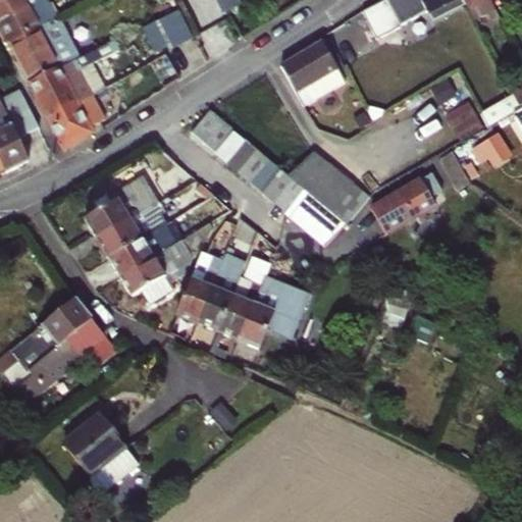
[(0,0),(0,23),(8,41),(49,20),(55,17),(47,3),(39,7),(35,0),(0,0)]
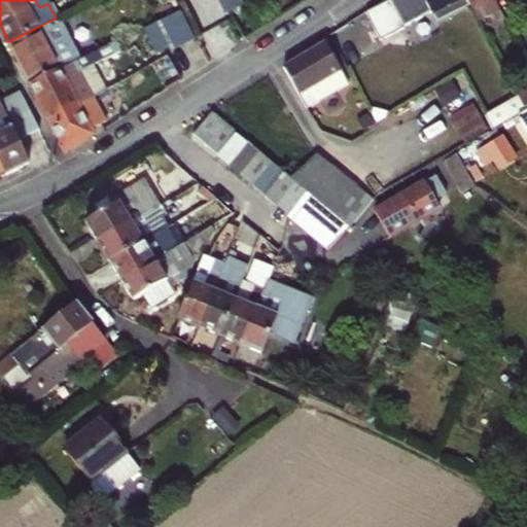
[(468,0),(389,0),(391,2),(370,18),(387,43),(409,30),(407,27),(432,13),(438,25),(472,7),(468,0)]
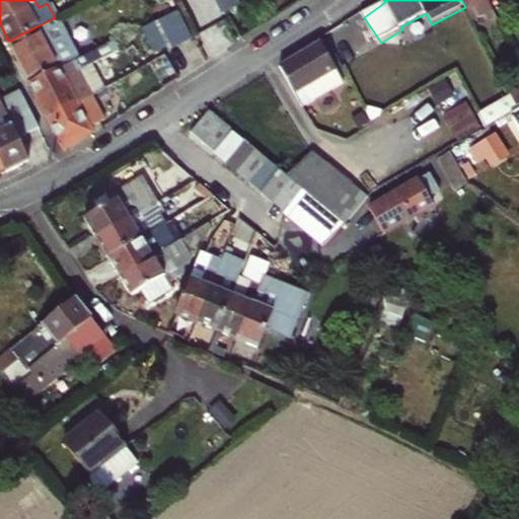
[(461,0),(465,7),(472,20),(475,18),(467,1),(469,0),(461,0)]
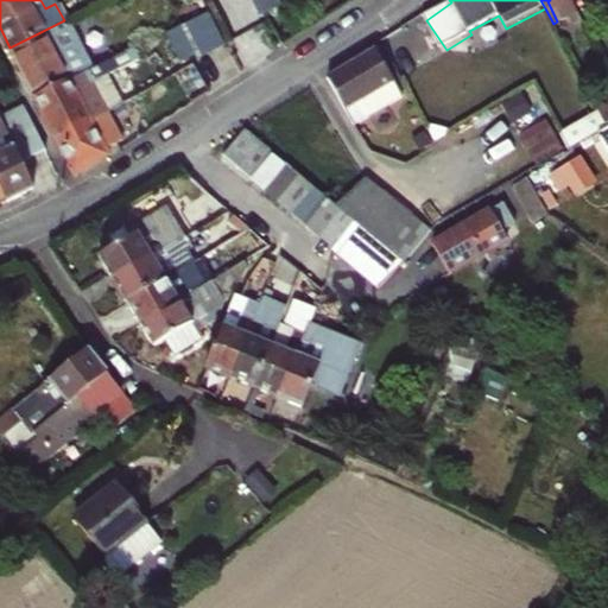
[(577,11),(571,0),(550,0),(548,1),(557,21),(577,11)]
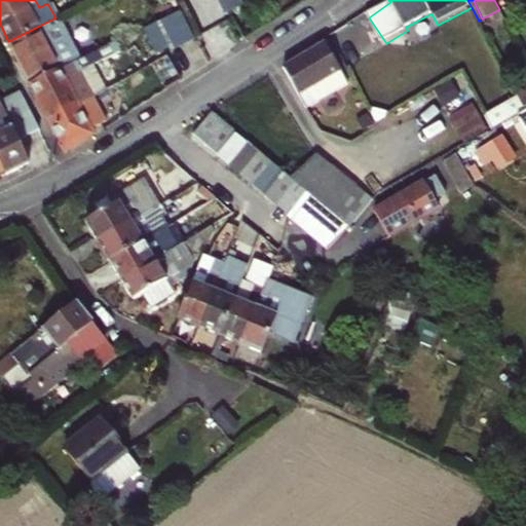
[(181,9),(167,16),(180,41),(183,46),(195,38),(181,9)]
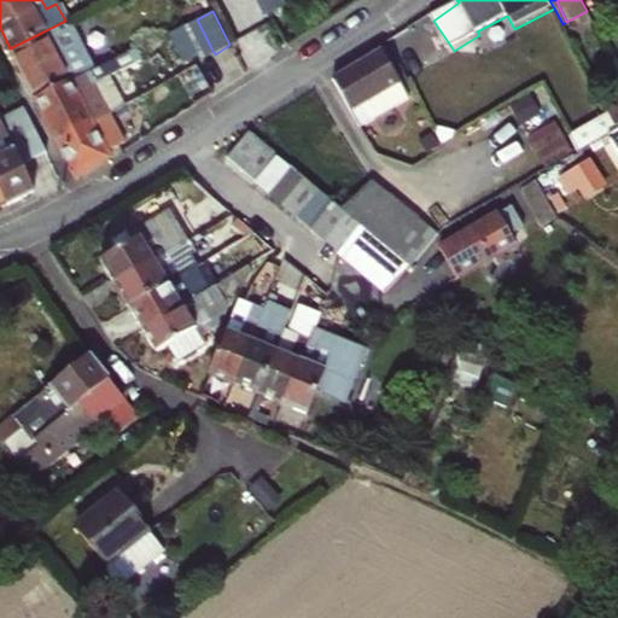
[(211,48),(197,19),(169,35),(184,63),(211,48)]
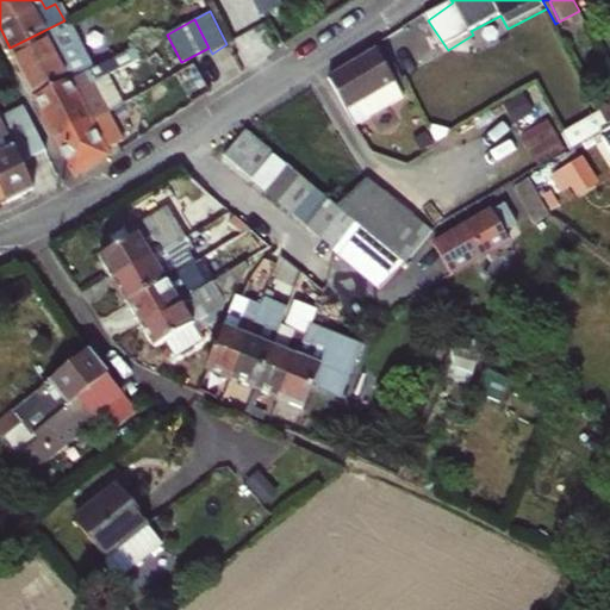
[(10,48),(35,98),(94,68),(72,24),(60,30),(57,24),(10,48)]
